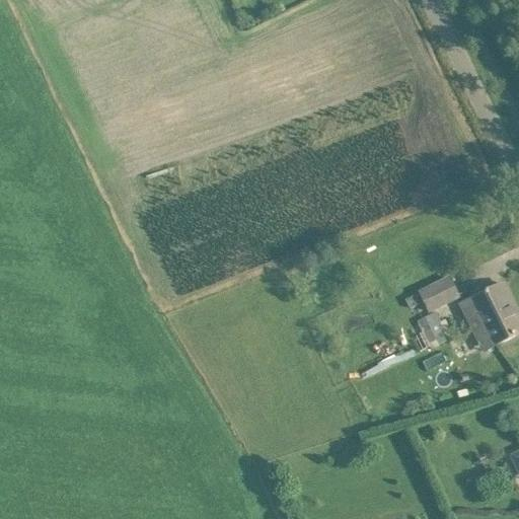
[(448,280),(404,301),(409,309),(424,302),(429,312),(457,298),(448,280)]
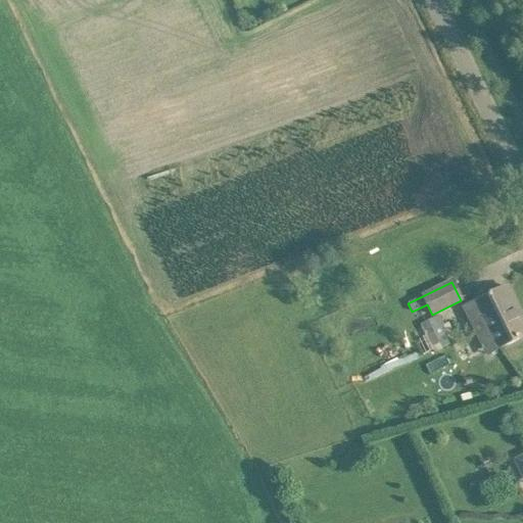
[(507,286),(474,302),(497,349),(522,336),(522,329),(513,308),(516,306),(507,286)]
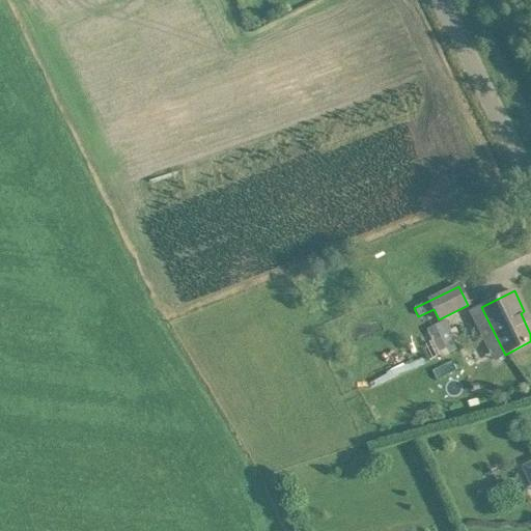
[(445,319),(425,329),(441,358),(464,345),(454,328),(450,330),(445,319)]
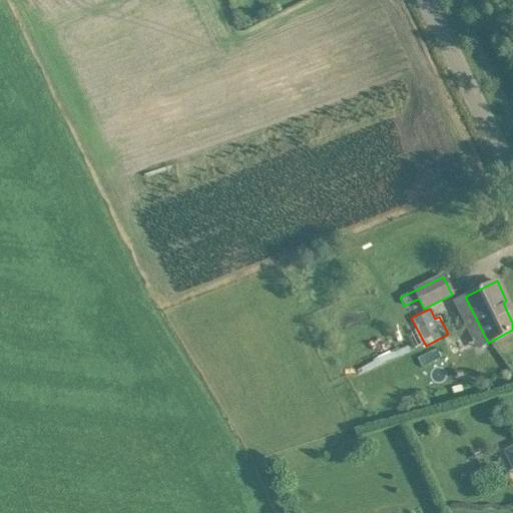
[(461,384),(451,387),(452,393),(463,390),(461,384)]
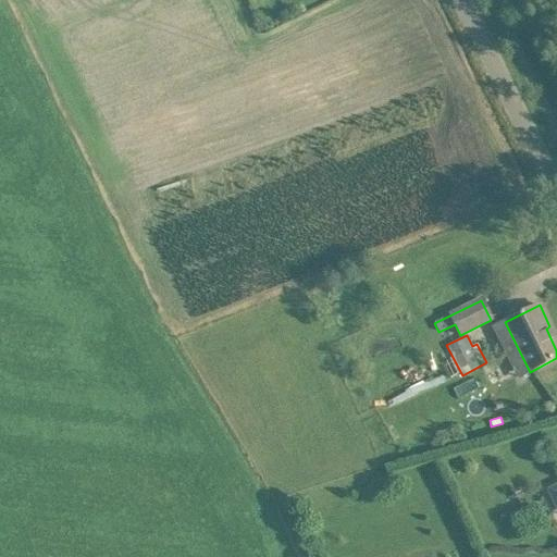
[(556,485),(547,492),(556,511),(556,485)]
